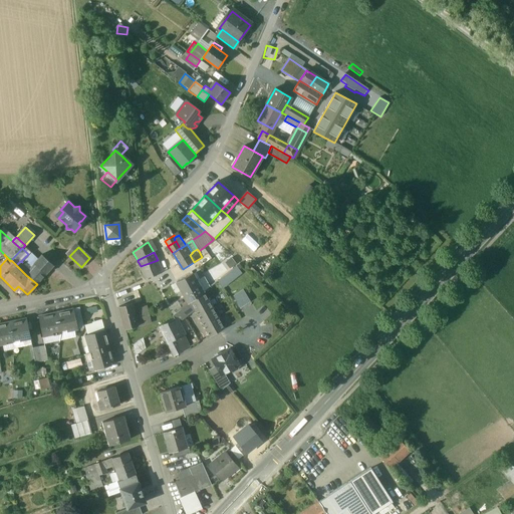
[(53,266),(41,255),(34,264),(35,265),(45,274),(53,266)]
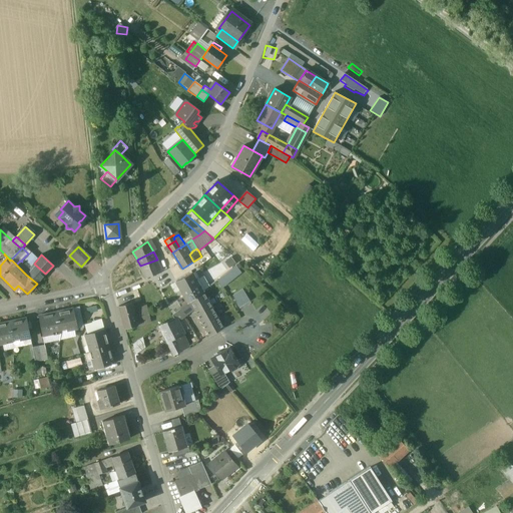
[(228,269),(234,264),(229,257),(223,262),(228,269)]
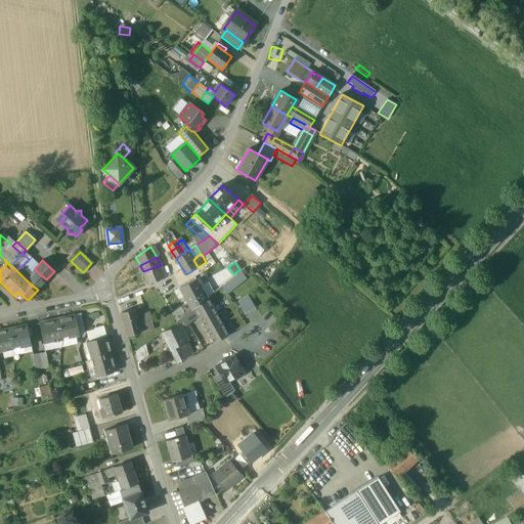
[(161,265),(143,271),(148,285),(166,276),(161,265)]
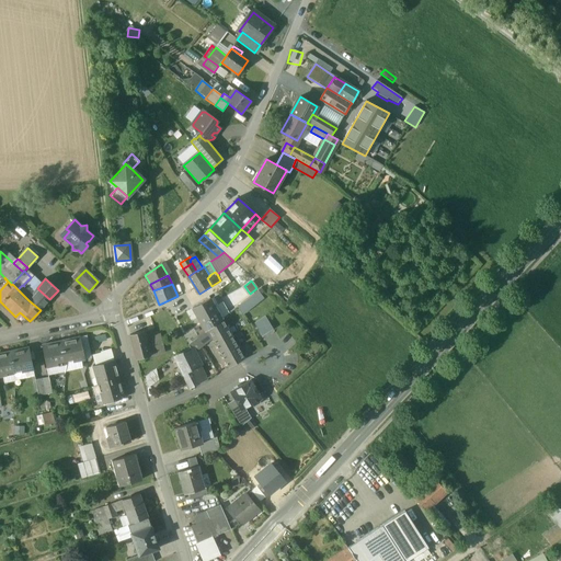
[(31,292),(24,286),(22,285),(18,289),(25,297),(31,292)]
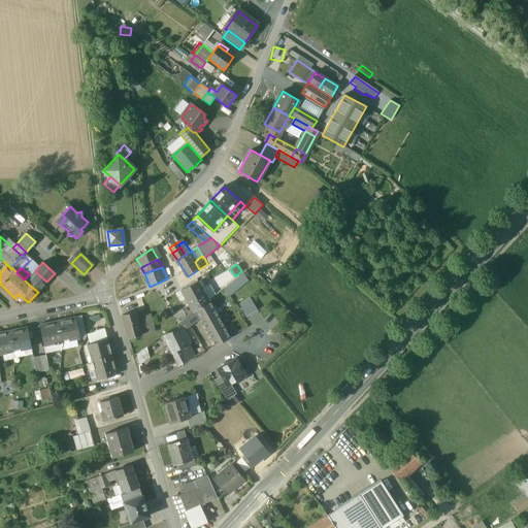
[(32,277),(27,283),(38,292),(46,282),(36,272),(32,277)]
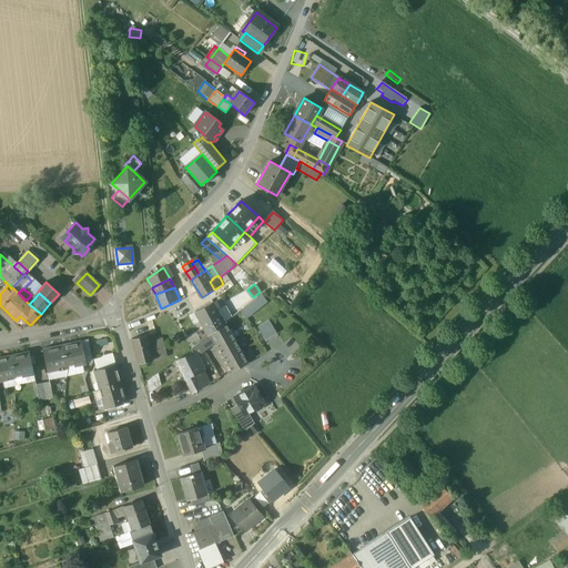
[(31,295),(26,301),(29,304),(34,298),(31,295)]
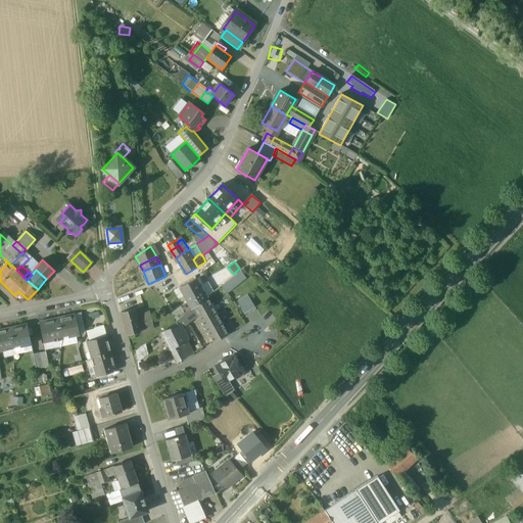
[(206,297),(196,278),(180,287),(191,308),(193,307),(206,297)]
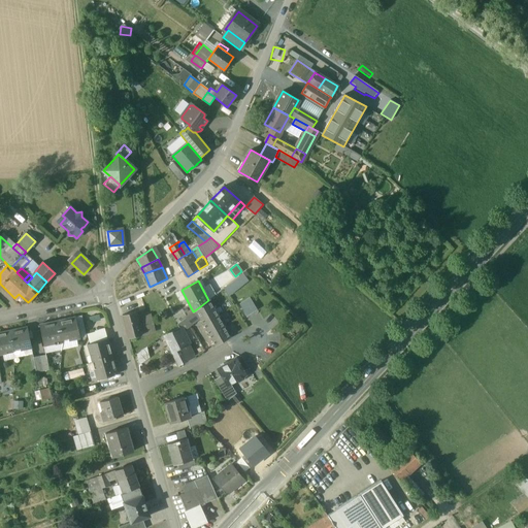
[(223,289),(228,295),(238,288),(233,282),(223,289)]
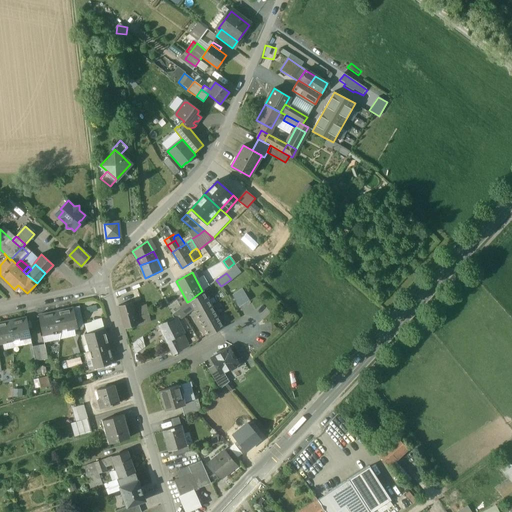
[(249,300),(243,290),(233,296),(239,306),(249,300)]
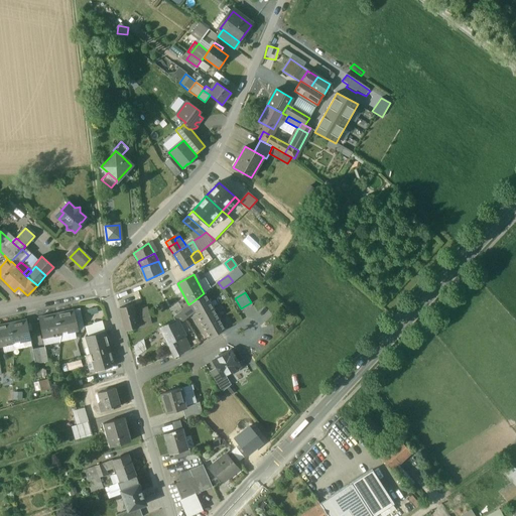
[(204,293),(190,303),(195,310),(209,335),(210,337),(224,330),(205,293),(204,293)]
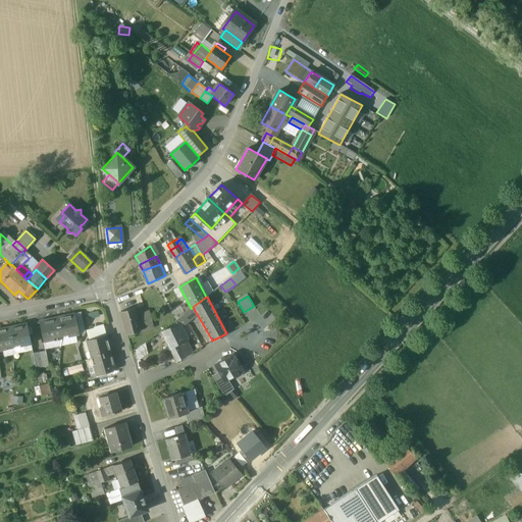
[(197,314),(193,307),(191,308),(181,316),(187,322),(197,314)]
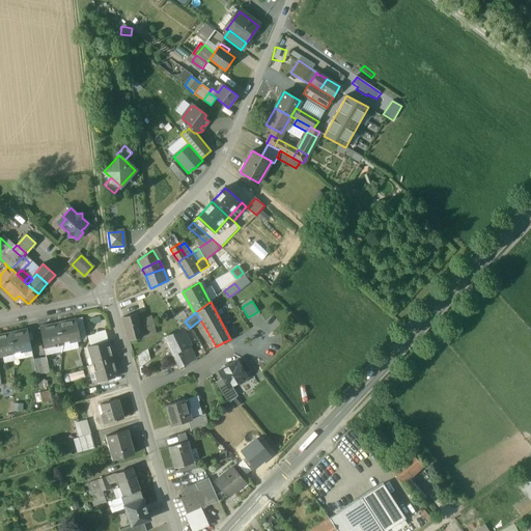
[(136,314),(123,317),(130,340),(142,337),(140,329),(136,314)]
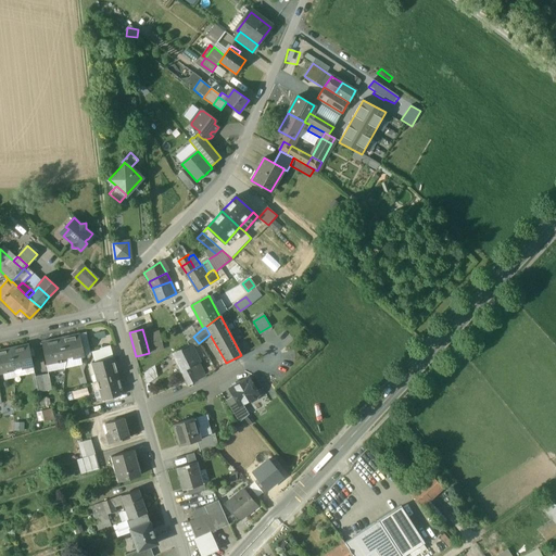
[(161,341),(158,332),(152,335),(154,342),(158,342),(161,341)]
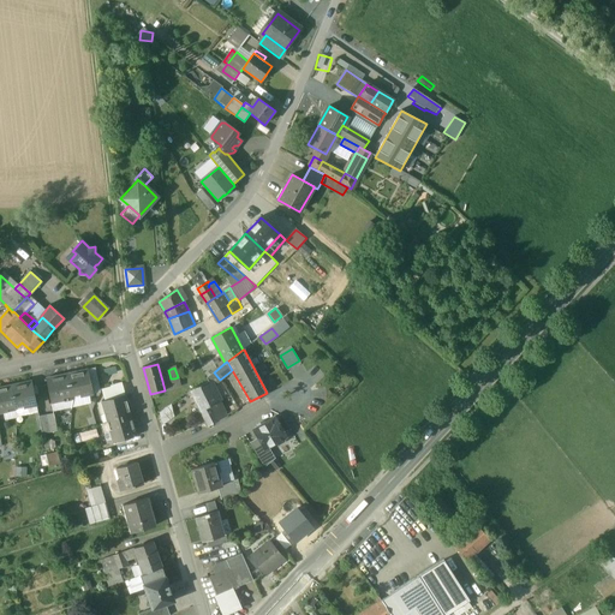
[(89,369),(67,374),(72,395),(81,393),(81,395),(94,393),(89,369)]
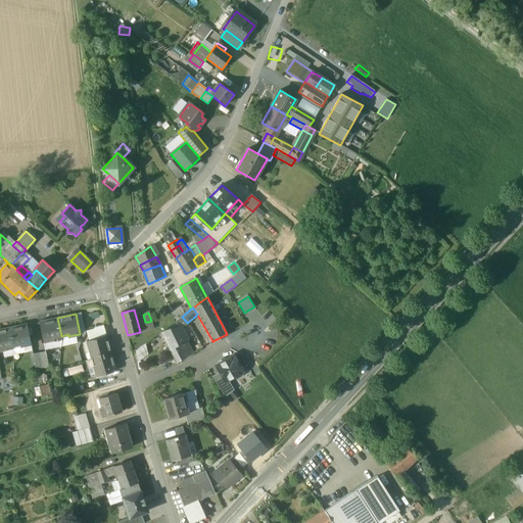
[(187,323),(182,317),(176,321),(178,325),(180,328),(182,327),(187,323)]
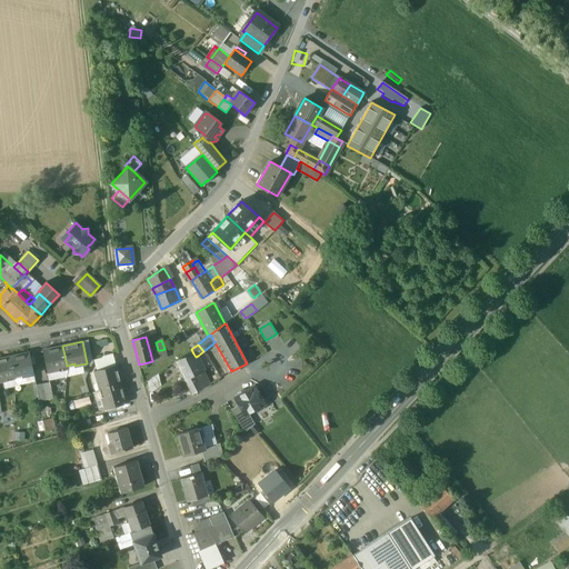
[(62,346),(43,350),(48,371),(59,369),(59,367),(67,366),(62,346)]
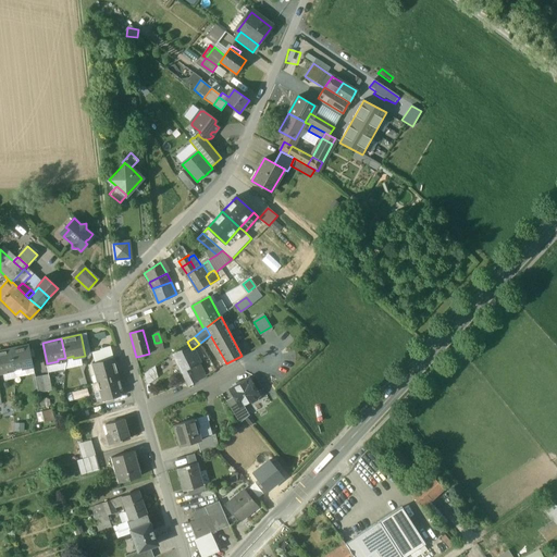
[(155,343),(147,345),(149,354),(160,350),(158,343),(155,343)]
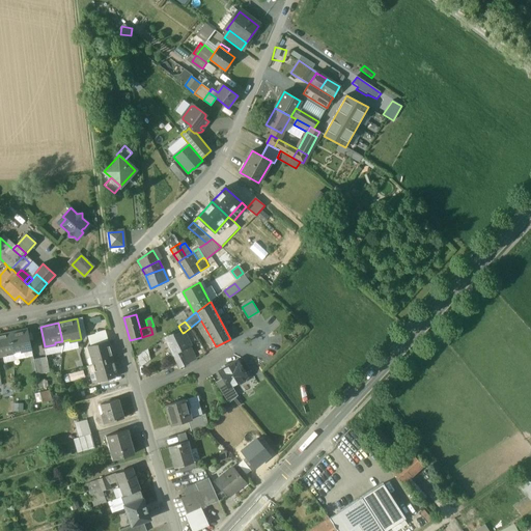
[(28,329),(9,332),(12,351),(21,348),(21,351),(32,348),(28,329)]
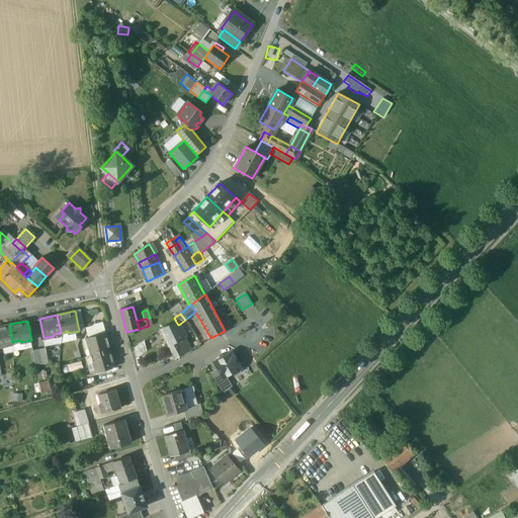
[(101,322),(83,325),(85,333),(103,330),(101,322)]
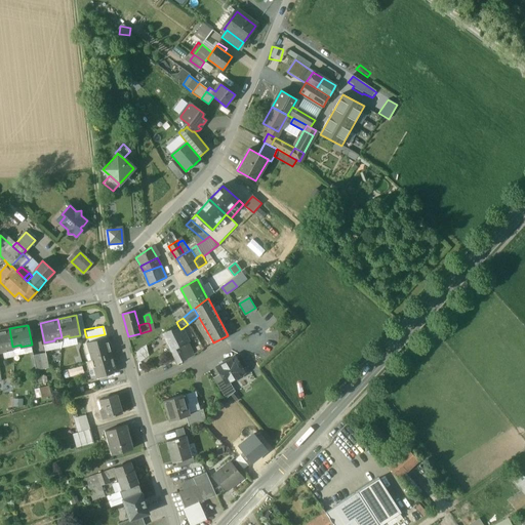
[(180,329),(178,326),(162,333),(170,351),(179,347),(187,342),(180,329)]
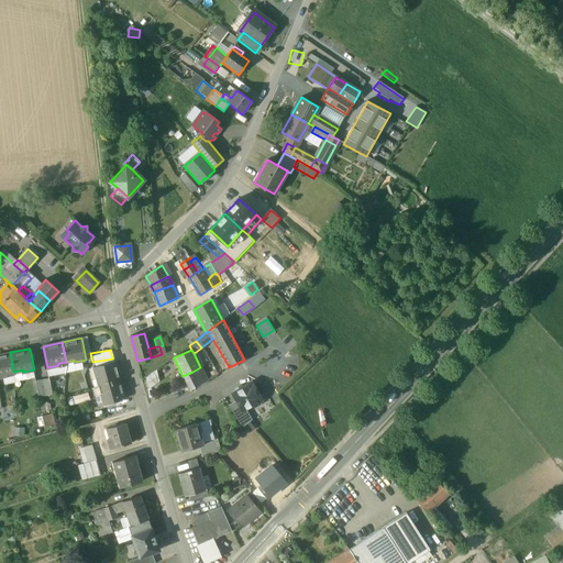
[(10,352),(0,354),(0,376),(7,375),(7,373),(13,372),(10,352)]
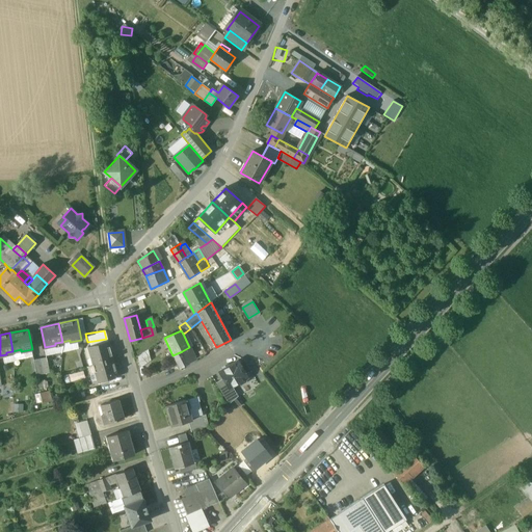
[(114,360),(109,341),(89,346),(92,357),(95,356),(97,365),(114,360)]
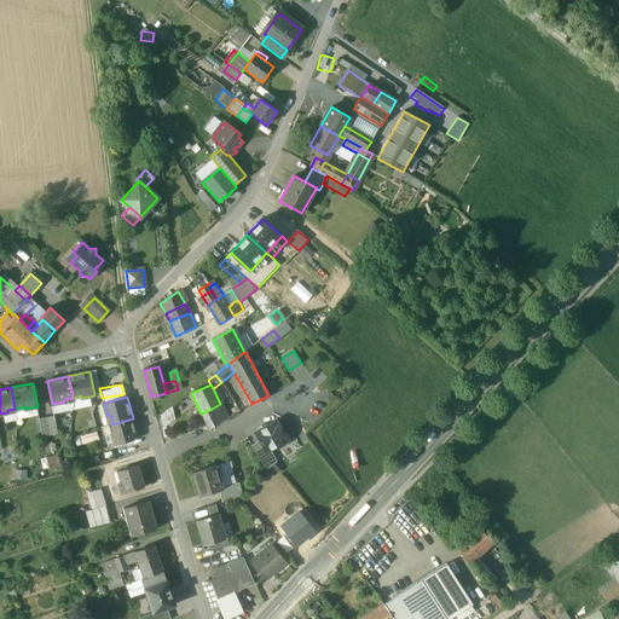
[(229,415),(238,410),(231,397),(221,403),(229,415)]
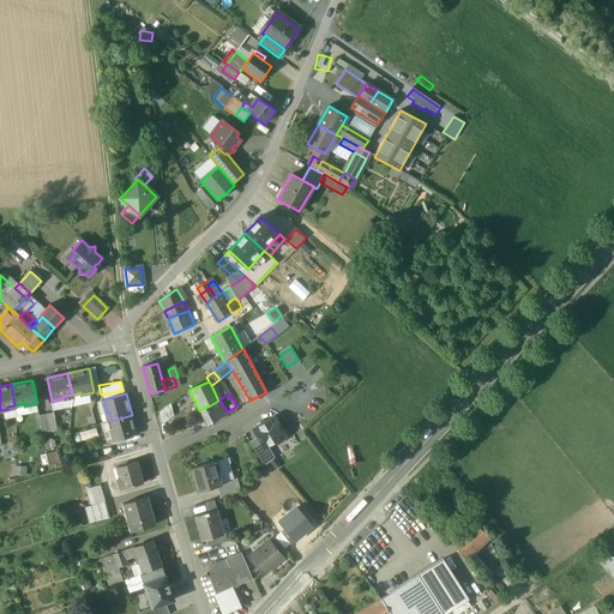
[(210,405),(199,410),(206,426),(217,420),(226,415),(218,401),(210,405)]
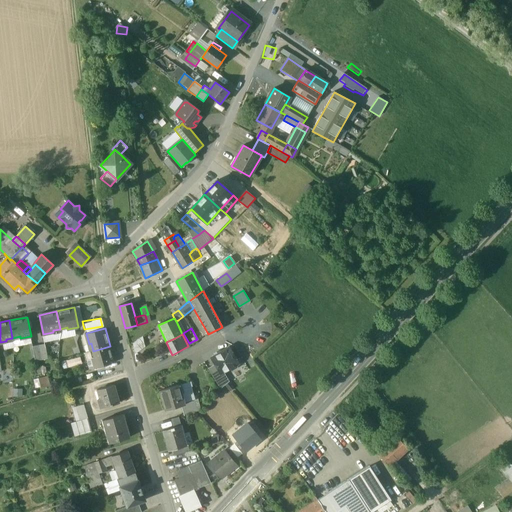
[(141,338),(131,341),(134,350),(144,347),(141,338)]
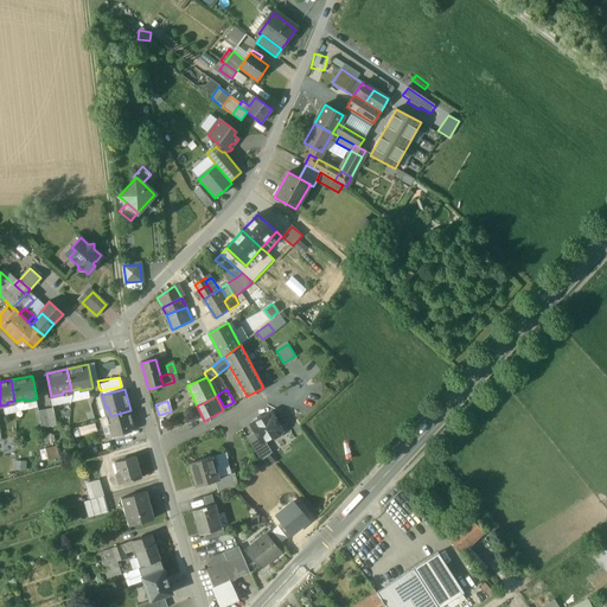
[(52,408),(45,410),(49,427),(56,425),(52,408)]
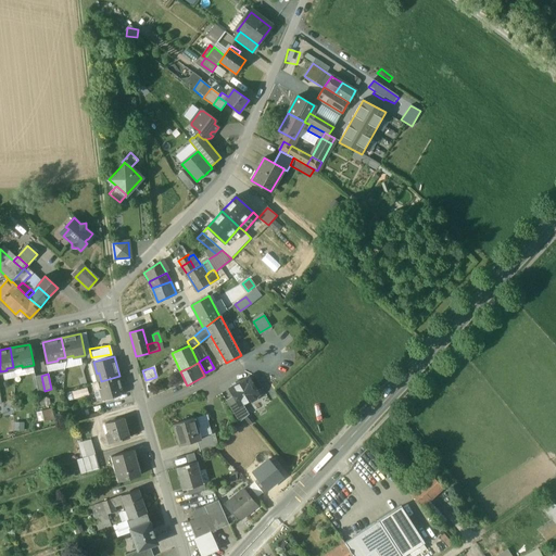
[(41,376),(35,377),(38,392),(45,391),(41,376)]
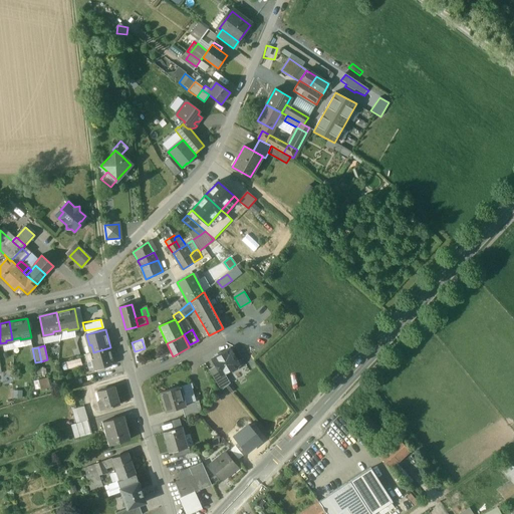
[(110,347),(93,352),(94,359),(92,359),(95,369),(114,364),(110,347)]
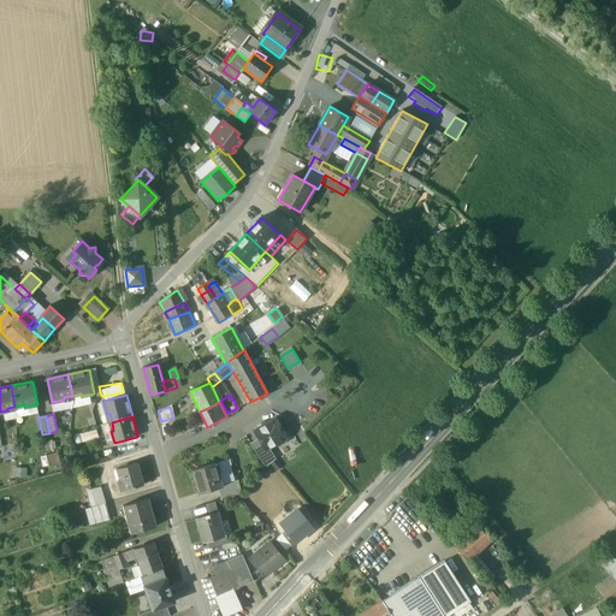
[(274,418),(254,431),(258,438),(265,450),(268,448),(274,444),(278,445),(283,442),(284,438),(286,437),(274,418)]
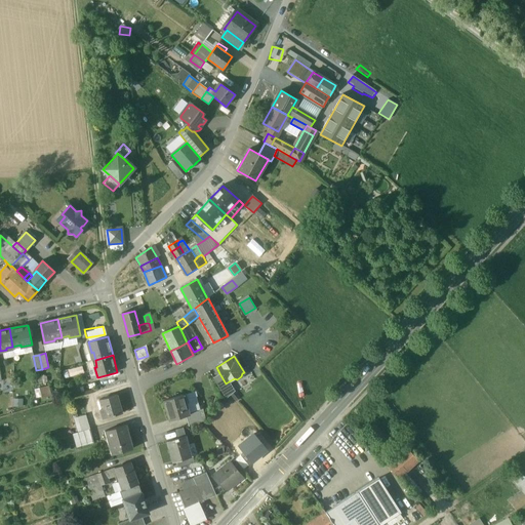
[(64,376),(82,373),(81,366),(63,369),(64,376)]
